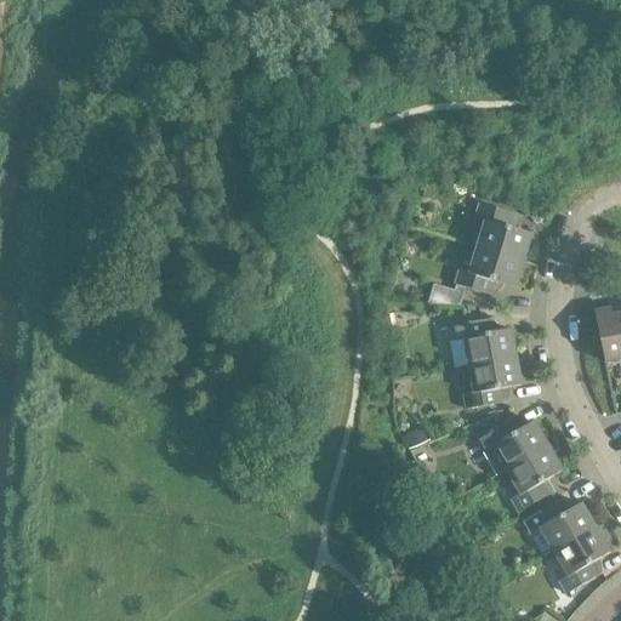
[(477,248),(523,262),(531,234),(508,228),(512,214),(480,204),(476,218),(485,222),(477,248)]
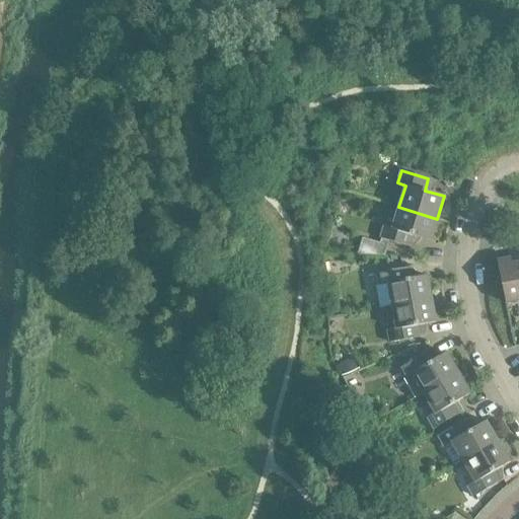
[(430,241),(437,219),(398,207),(392,229),(384,226),(380,238),(379,243),(360,238),(356,254),(383,256),(388,241),(408,246),(411,235),(430,241)]
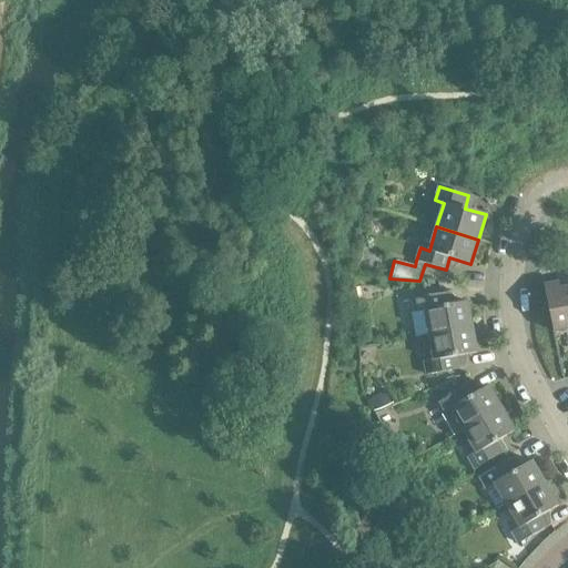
[(567,328),(567,287),(559,290),(558,283),(544,286),(553,332),(567,328)]
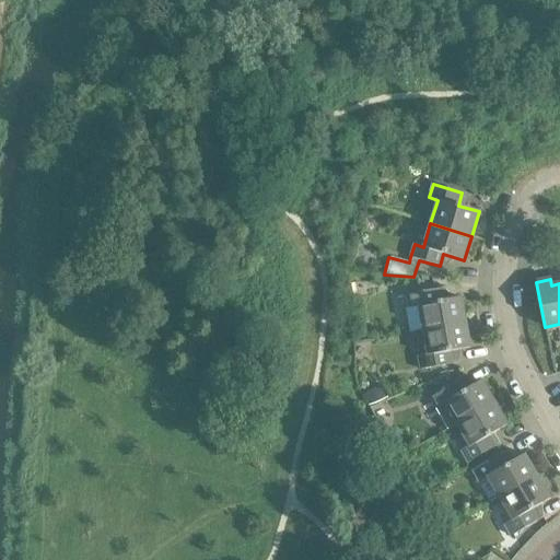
[(440,302),(438,289),(407,294),(409,308),(407,308),(411,333),(422,330),(465,323),(461,298),(440,302)]
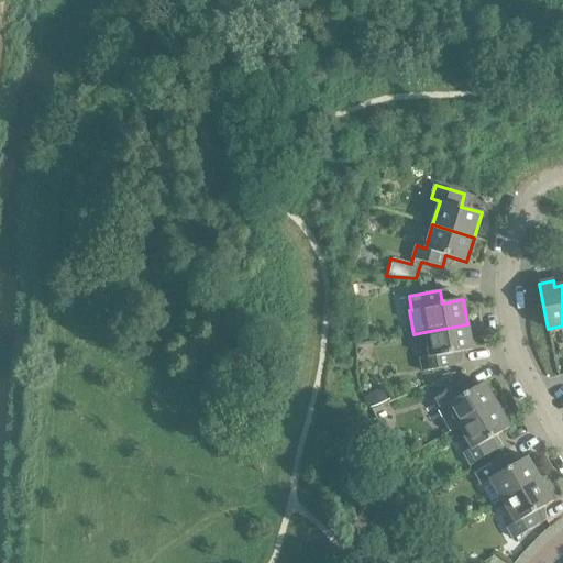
[(467,324),(424,332),(429,357),(420,359),(422,372),(453,366),(451,354),(472,351),(467,324)]
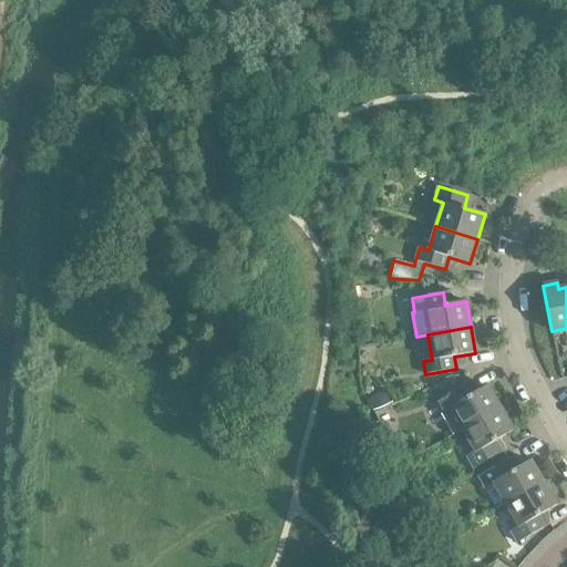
[(463,431),(501,409),(487,387),(468,397),(462,385),(435,402),(442,414),(450,409),(463,431)]
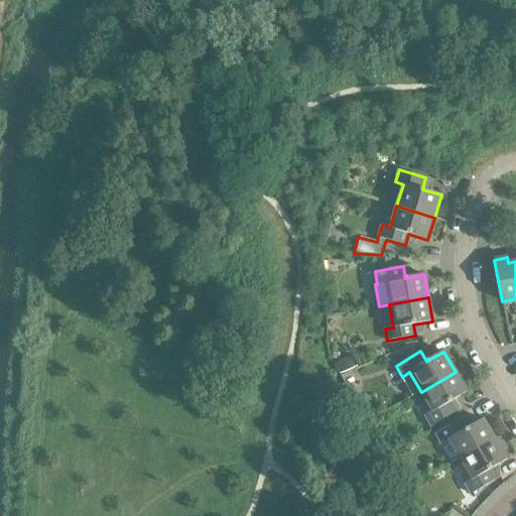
[(350,356),(339,361),(343,370),(354,366),(350,356)]
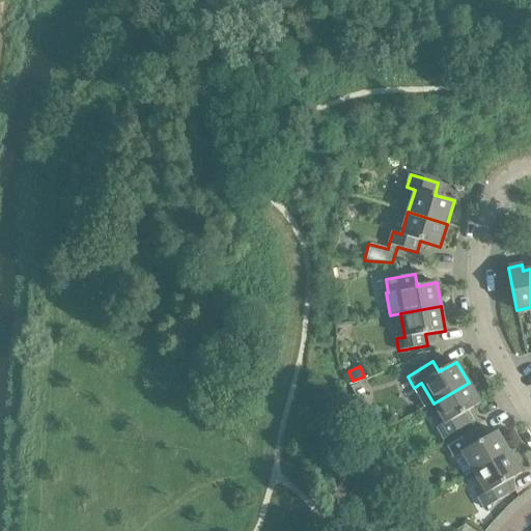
[(469,383),(434,403),(445,423),(438,427),(444,439),(469,424),(463,414),(480,403),(469,383)]
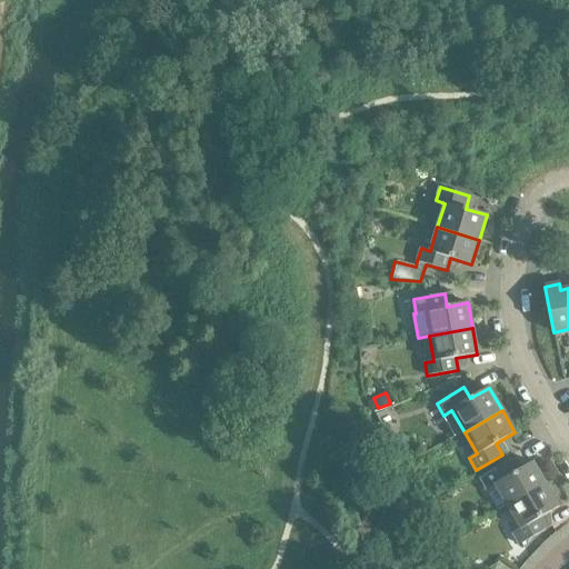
[(512,459),(507,462),(480,478),(488,490),(496,485),(508,507),(546,485),(532,462),(519,470),(512,459)]
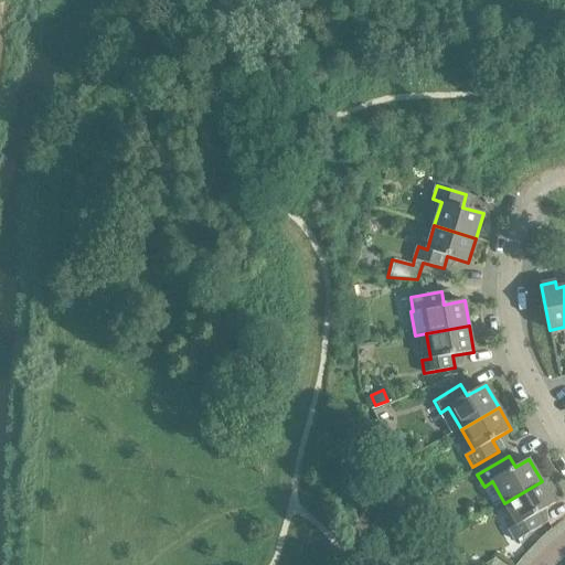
[(542,481),(504,503),(516,524),(509,529),(515,541),(548,522),(542,511),(555,504),(542,481)]
